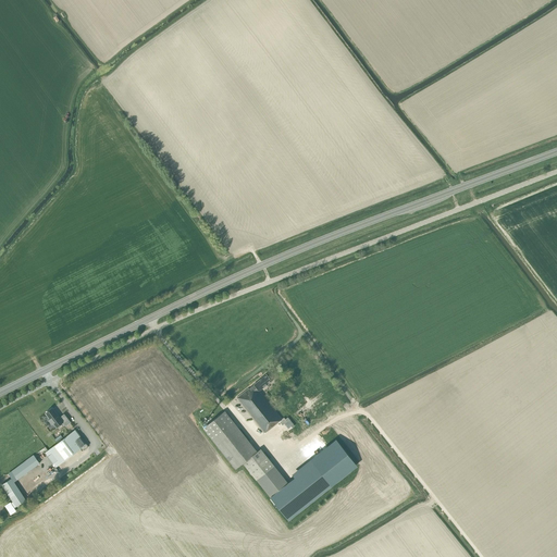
[(282,425),(287,421),(284,418),(282,419),(259,391),(272,381),(267,374),(254,385),(249,390),(248,388),(236,398),(264,433),(280,421),(282,425)]
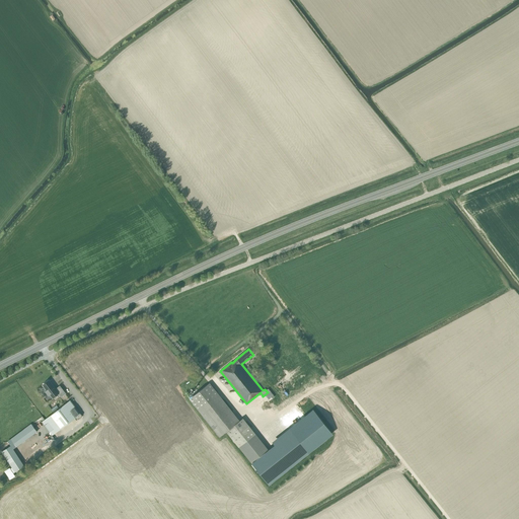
[(44,386),(47,390),(45,391),(49,395),(50,394),(53,398),(59,393),(61,396),(65,393),(60,386),(56,389),(50,382),(44,386)]
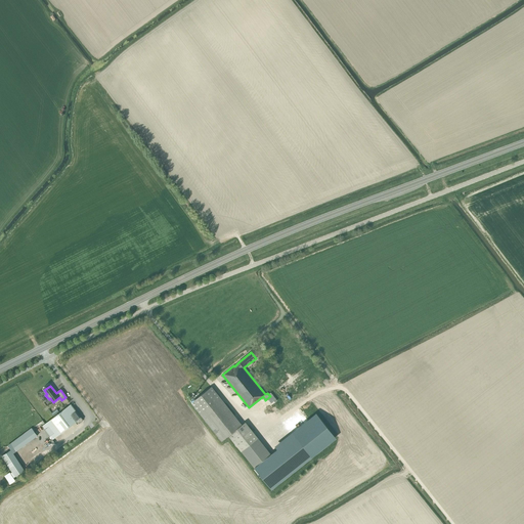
[(191,402),(221,441),(228,436),(242,451),(254,468),(270,454),(245,423),(242,425),(212,387),(191,402)]
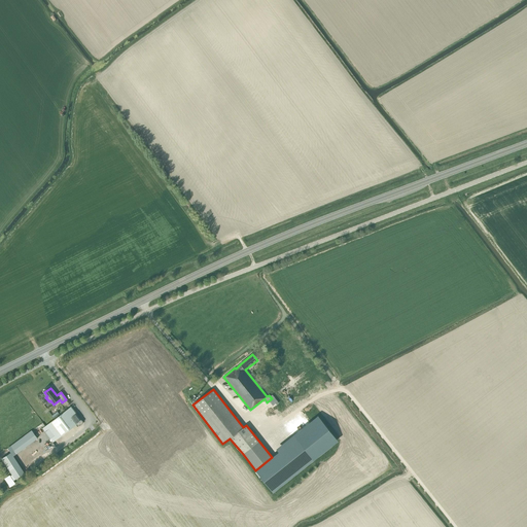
[(44,431),(39,435),(49,450),(55,446),(56,446),(53,442),(67,432),(81,420),(82,420),(71,407),(42,428),(44,431)]
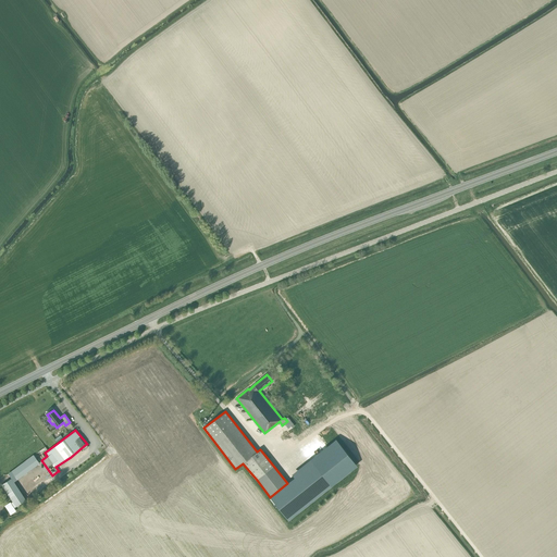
[(338,443),(270,497),(287,519),(356,465),(338,443)]
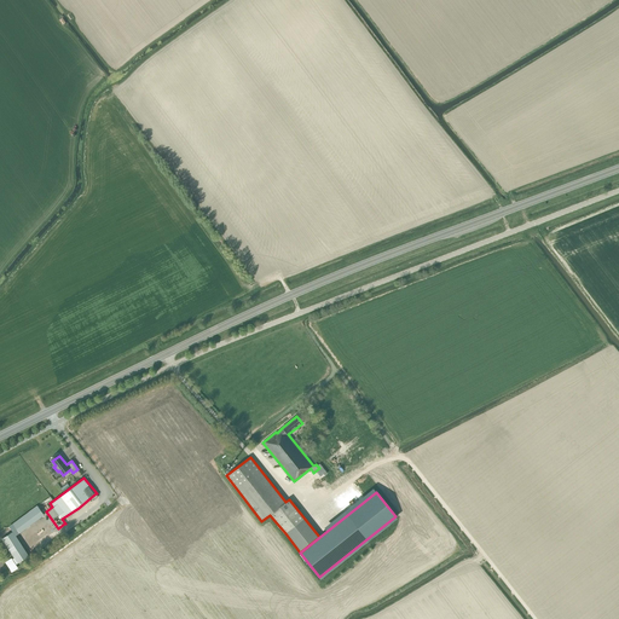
[(38,507),(18,521),(24,530),(44,515),(38,507)]
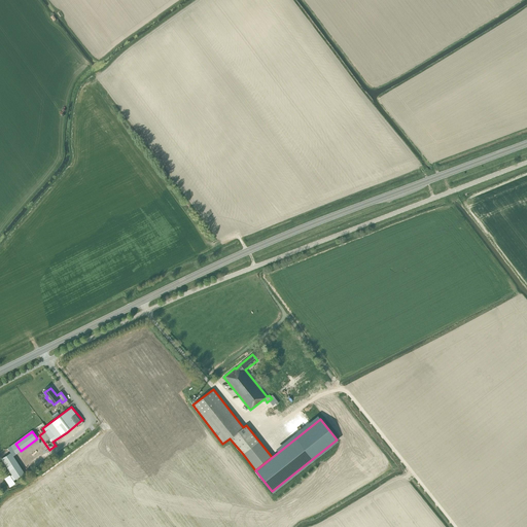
[(2,459),(12,475),(11,476),(13,481),(25,473),(11,453),(2,459)]
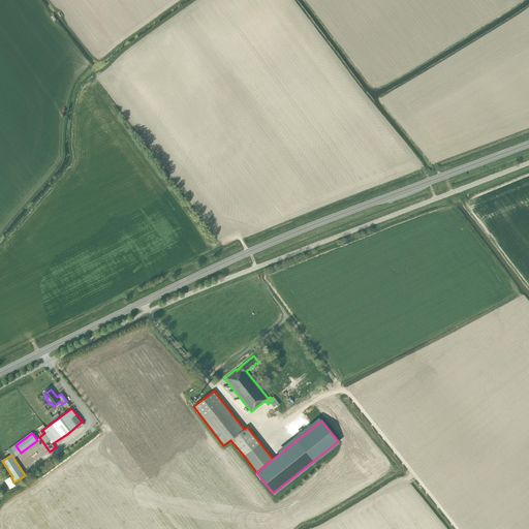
[(8,486),(13,483),(10,477),(5,480),(8,486)]
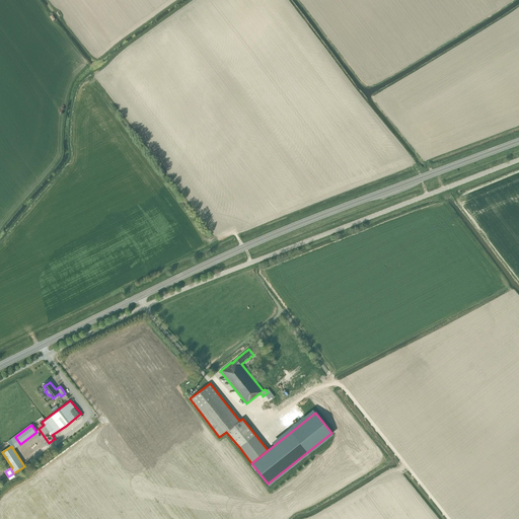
All buildings are outlined.
